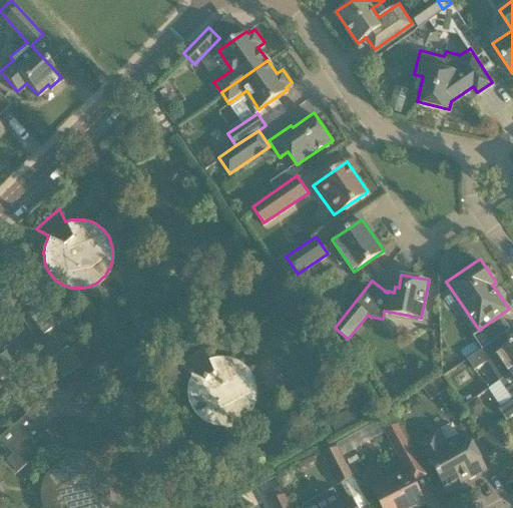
[(32,316),(43,332),(53,325),(41,309),(32,316)]
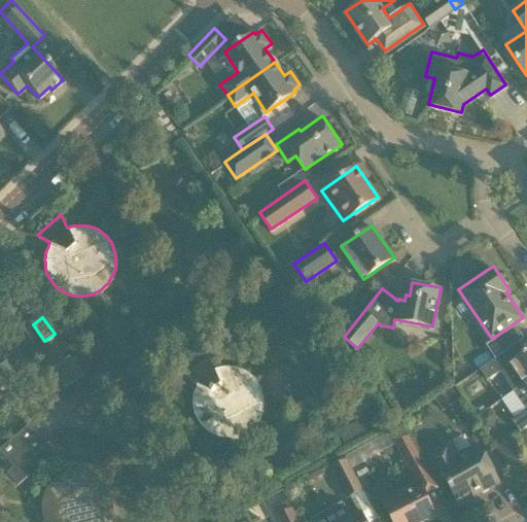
[(41,354),(50,367),(64,357),(56,345),(41,354)]
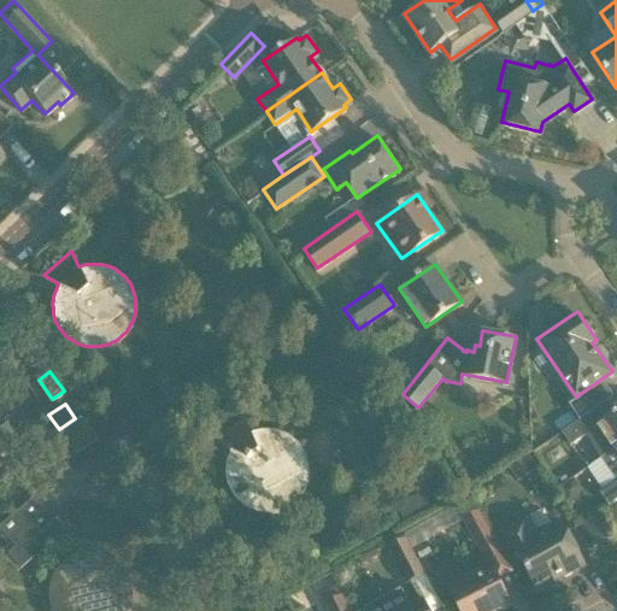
[(592,442),(600,456),(616,444),(616,410),(598,423),(605,434),(592,442)]
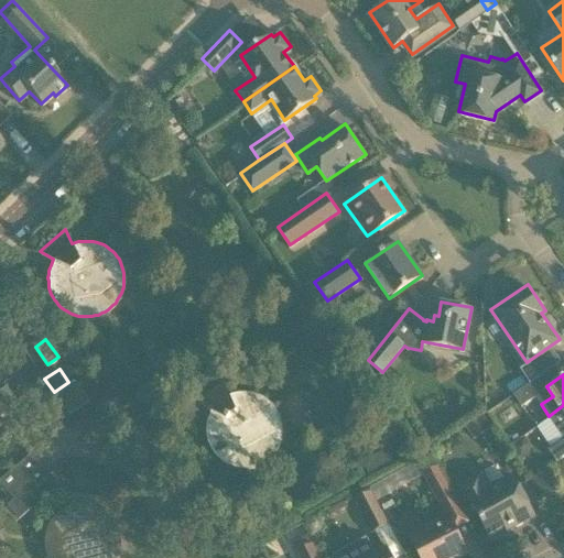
[(513,392),(521,405),(542,390),(534,378),(513,392)]
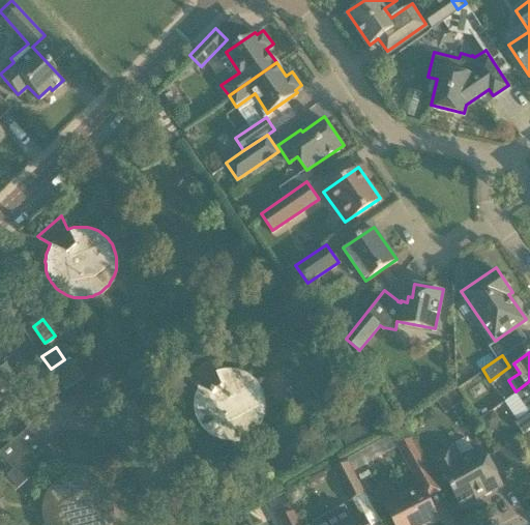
[(195,403),(195,406),(195,409),(196,412),(196,415),(198,417),(199,420),(200,424),(202,426),(204,428),(206,430),(209,432),(211,434),(214,435),(217,436),(219,437),(223,438),(226,439),(229,439),(232,439),(235,438),(238,438),(241,437),(244,436),(247,434),(251,433),(253,431),(256,428),(258,426),(260,424),(261,420),(263,417),(264,414),(265,411),(265,408),(266,405),(266,402),(265,398),(265,395),(264,391),(263,388),(261,385),(260,383),(258,380),(256,378),(253,376),(251,374),(247,372),(244,371),(242,370),(239,369),(235,368),(232,368),(229,368),(226,368),(223,368),(219,369),(216,370),(210,356),(186,378),(199,385),(198,387),(197,390),(196,394),(195,397),(195,400),(195,403)]
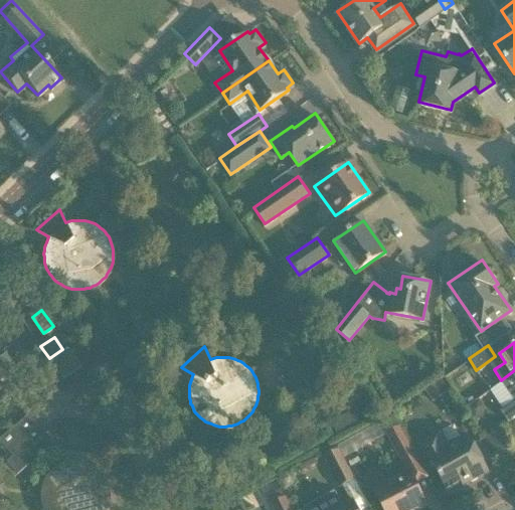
[(84,368),(101,392),(117,381),(111,372),(117,368),(108,356),(100,360),(99,358),(84,368)]
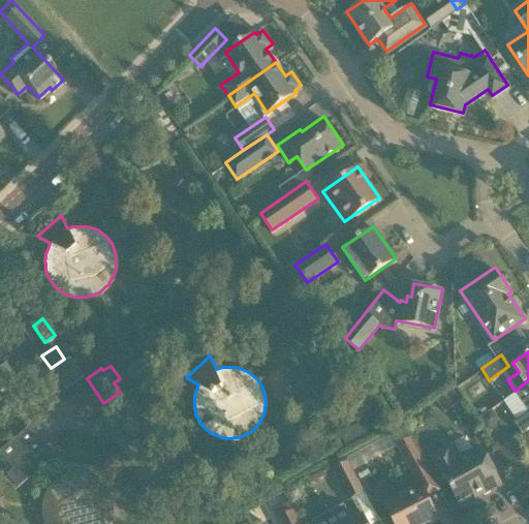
[(528,380),(515,391),(523,401),(528,396),(528,380)]
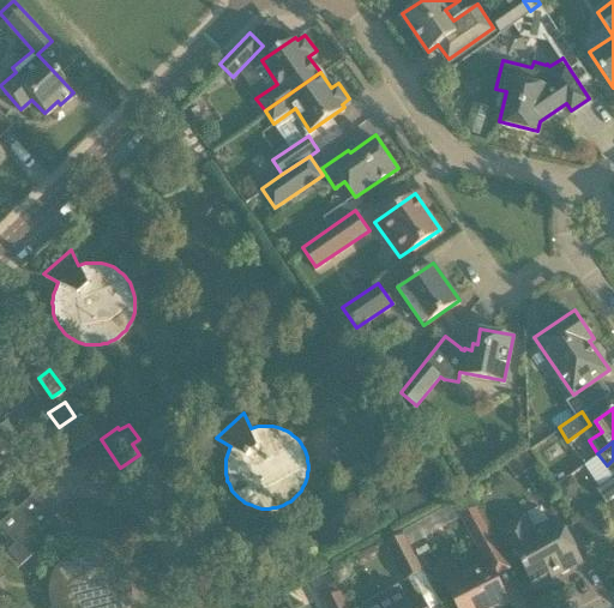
[(613,474),(596,487),(606,500),(613,493),(613,474)]
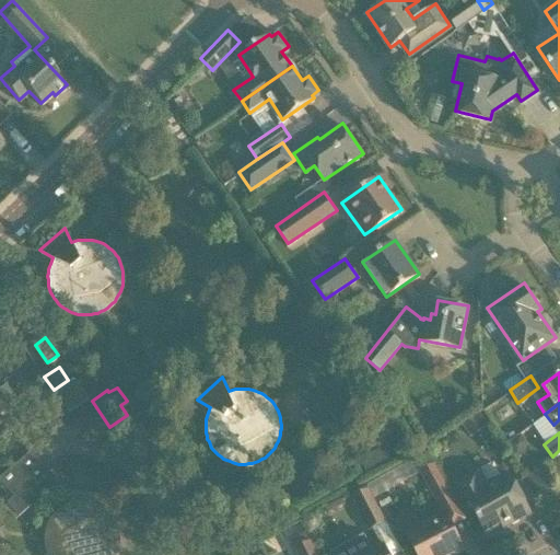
[(359,455),(366,469),(382,460),(375,447),(359,455)]
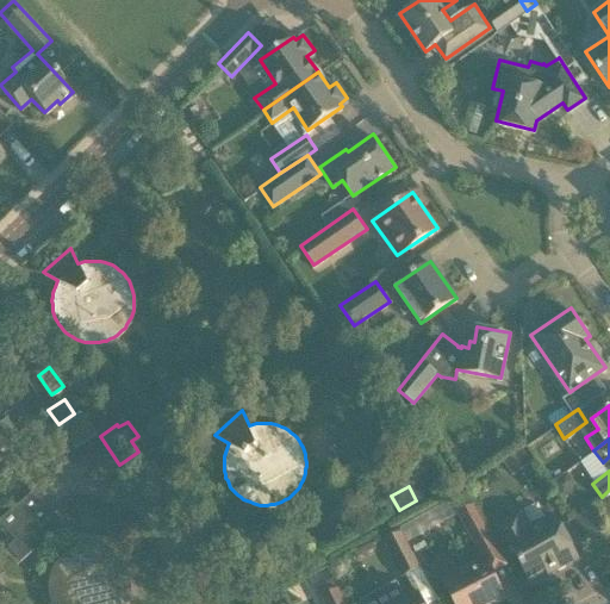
[(0,521),(14,537),(6,545),(19,560),(36,545),(26,535),(54,510),(33,487),(0,516),(0,521)]
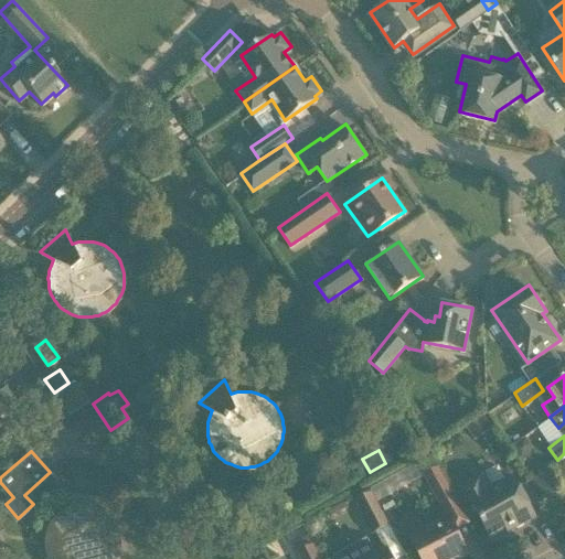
[(409,534),(422,558),(450,558),(468,550),(456,528),(469,520),(438,464),(424,472),(446,514),(409,534)]
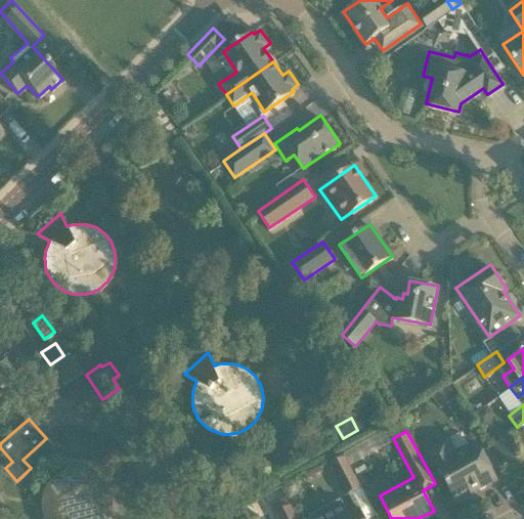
[(508,436),(494,443),(505,464),(518,457),(508,436)]
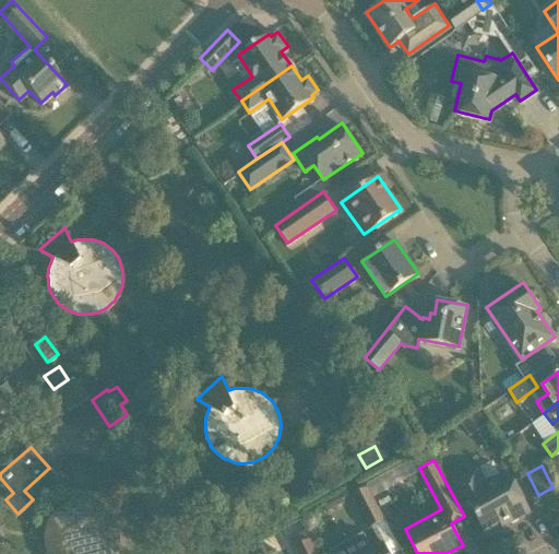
[(450,481),(454,488),(464,507),(471,505),(484,529),(508,516),(510,520),(531,509),(509,470),(486,483),(476,467),(450,481)]
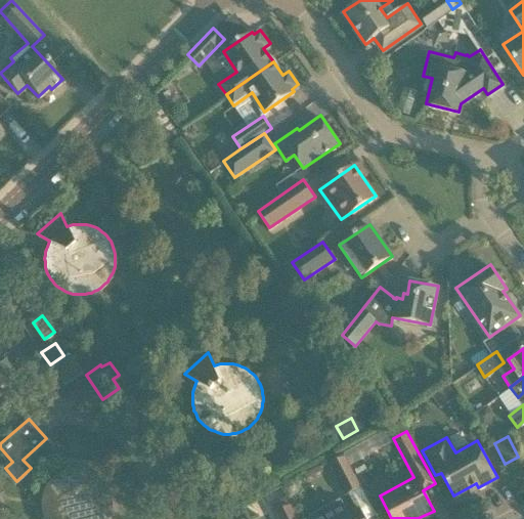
[(330,464),(345,493),(361,485),(346,456),(330,464)]
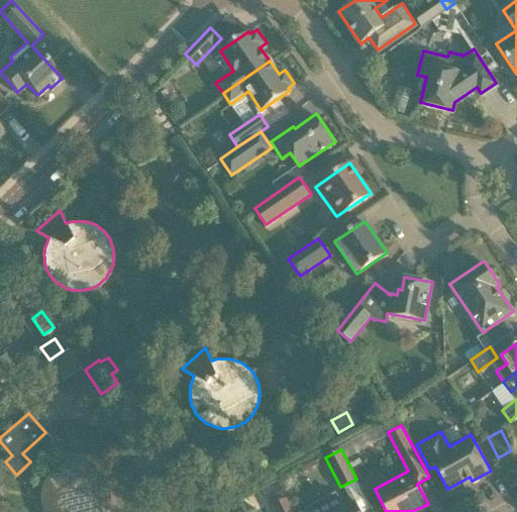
[(97,470),(98,454),(79,452),(78,464),(65,465),(65,463),(62,464),(59,465),(56,467),(54,469),(52,471),(48,473),(46,475),(45,478),(43,480),(42,483),(41,486),(40,489),(40,492),(39,495),(39,498),(40,501),(40,505),(41,508),(43,511),(105,511),(106,510),(107,507),(108,504),(109,501),(109,498),(109,495),(109,492),(109,489),(108,487),(107,484),(106,481),(105,479),(103,476),(101,474),(99,472),(97,470)]
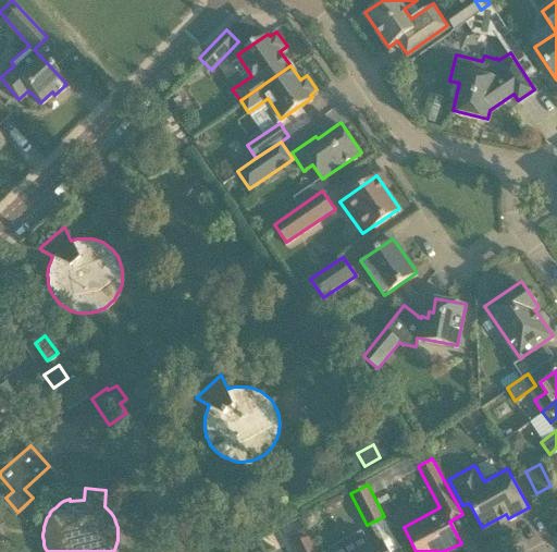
[(339,491),(321,500),(325,508),(343,499),(339,491)]
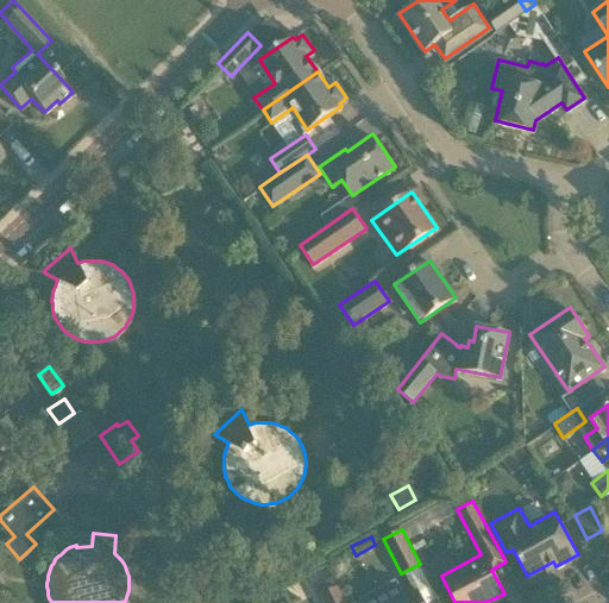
[(360,596),(364,602),(422,602),(415,589),(405,595),(396,578),(360,596)]
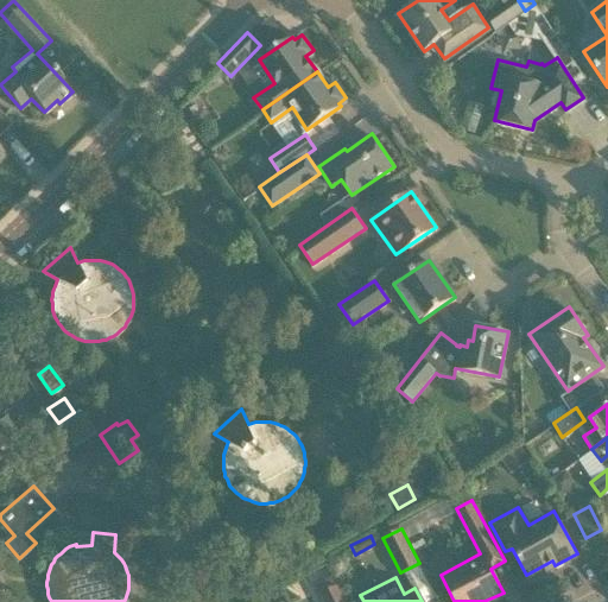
[(320,593),(323,601),(347,601),(337,583),(320,593)]
